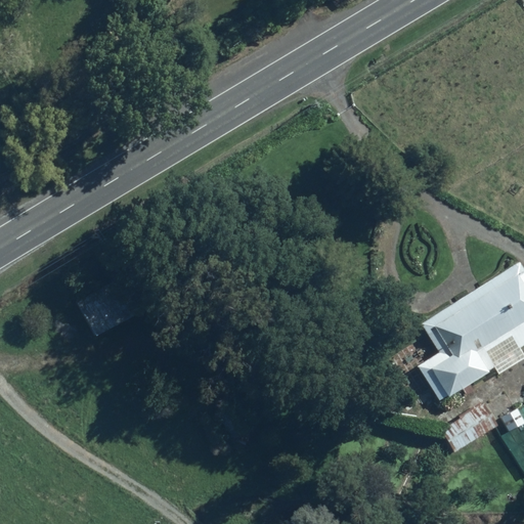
[(523,271),(519,262),(420,323),(438,352),(417,365),(431,389),(433,388),(434,389),(437,388),(439,391),(442,388),(447,397),(489,372),(488,369),(494,366),(498,374),(523,357),(523,356),(519,348),(523,344),(523,271)]
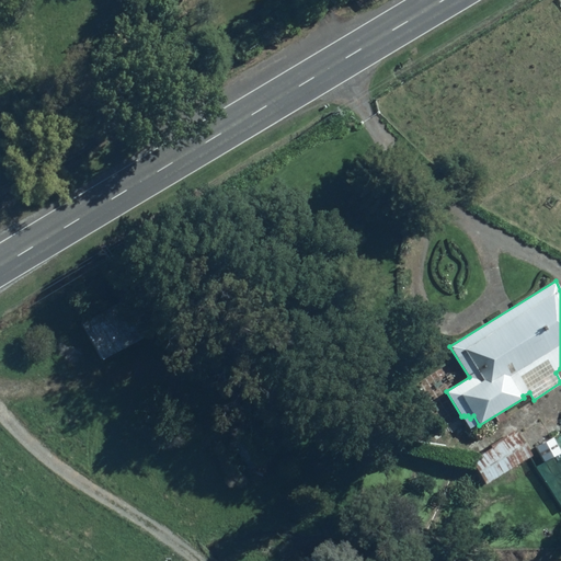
[(174,319),(153,282),(81,322),(103,359),(174,319)]
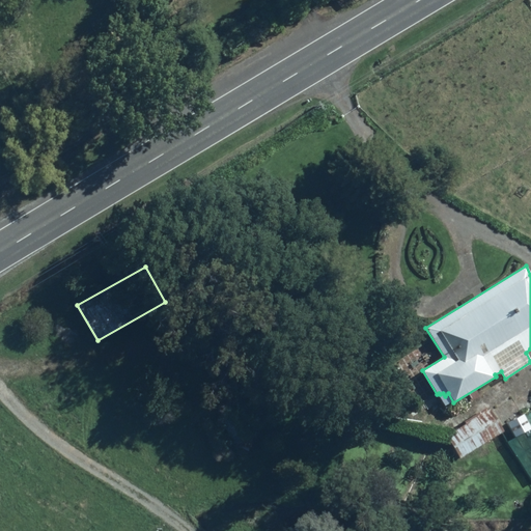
[(505,430),(490,408),(446,436),(460,458),(505,430)]
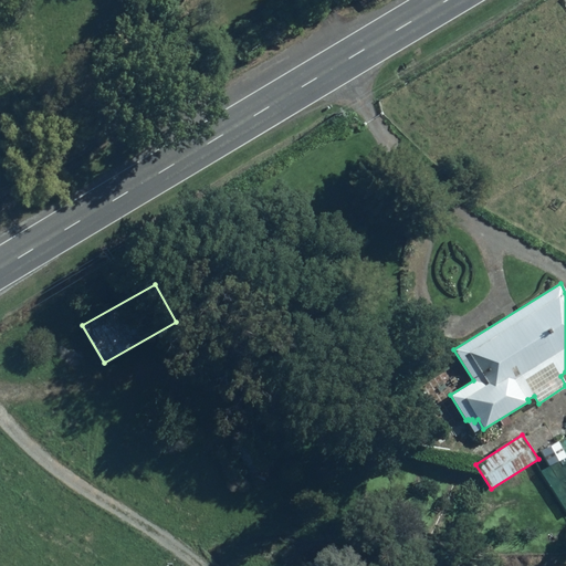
[(549,467),(565,456),(565,453),(558,441),(541,451),(549,467)]
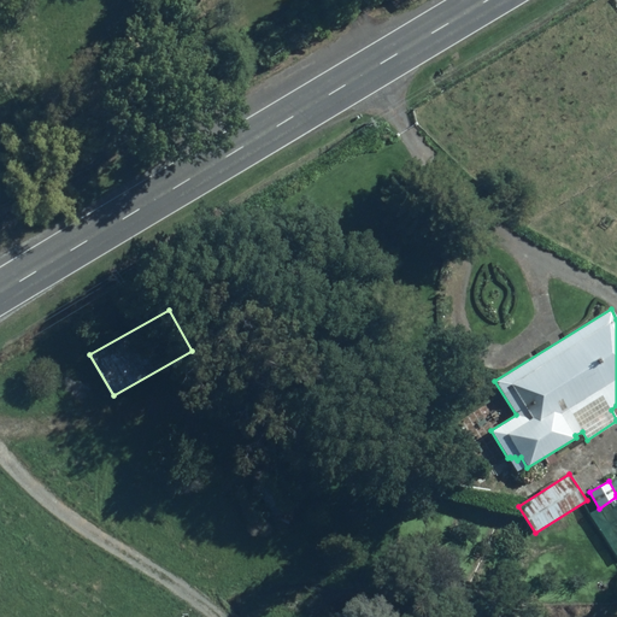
[(616,497),(599,509),(591,513),(616,557),(616,497)]
